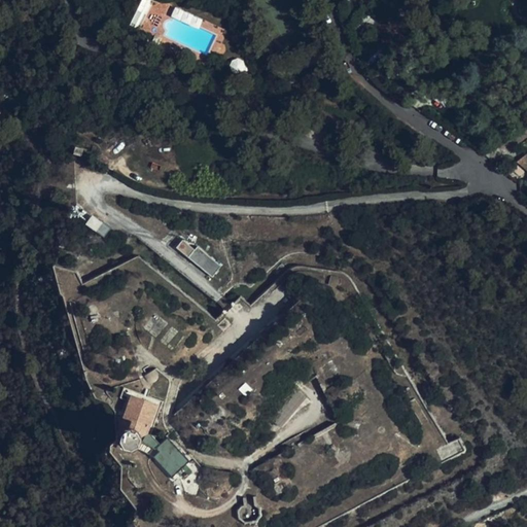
[(243,61),(238,59),(233,60),(230,66),(232,72),(238,74),(242,72),(245,66),(243,61)]
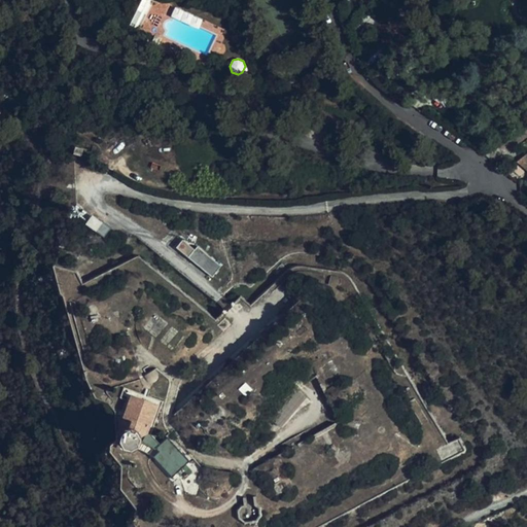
[(526,152),(516,161),(526,170),(526,152)]
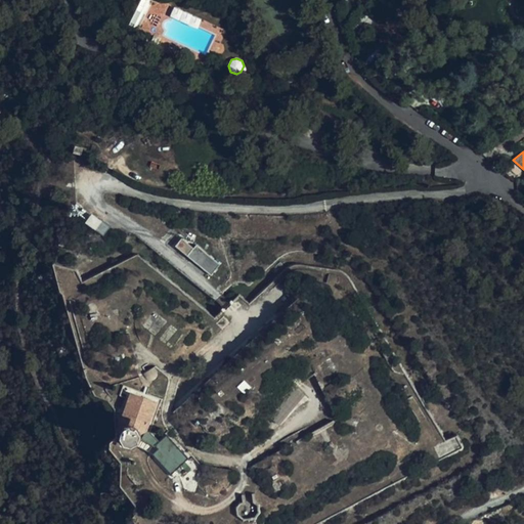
[(513,162),(509,167),(517,175),(522,170),(513,162)]
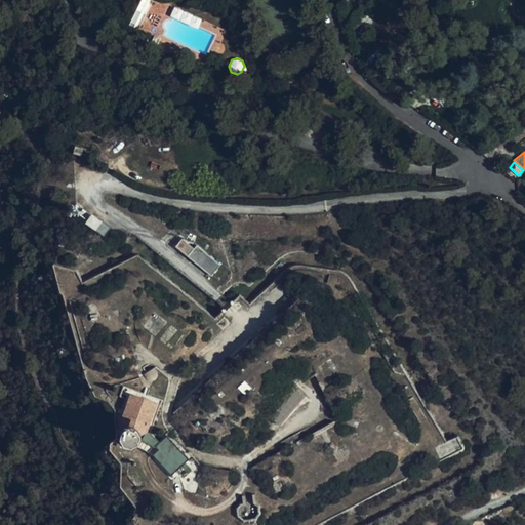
[(109,229),(91,215),(85,224),(104,237),(109,229)]
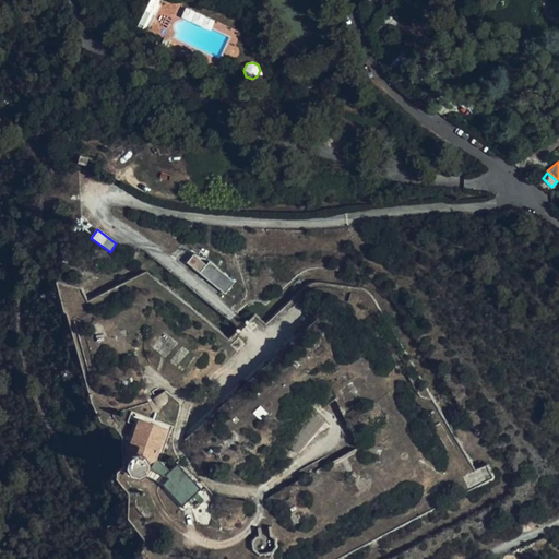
[(195,251),(207,263),(212,259),(200,247),(195,251)]
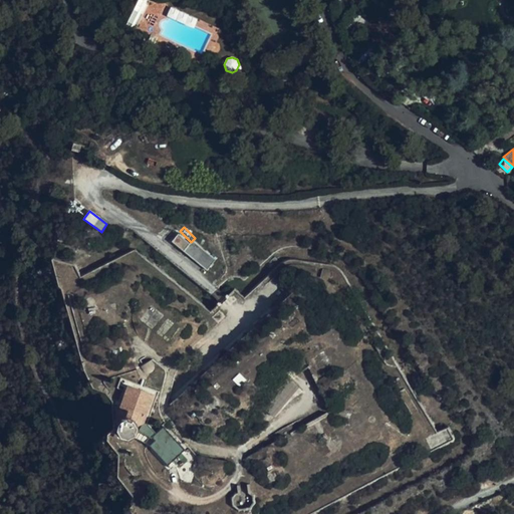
[(178,233),(171,241),(206,270),(216,259),(193,241),(191,243),(178,233)]
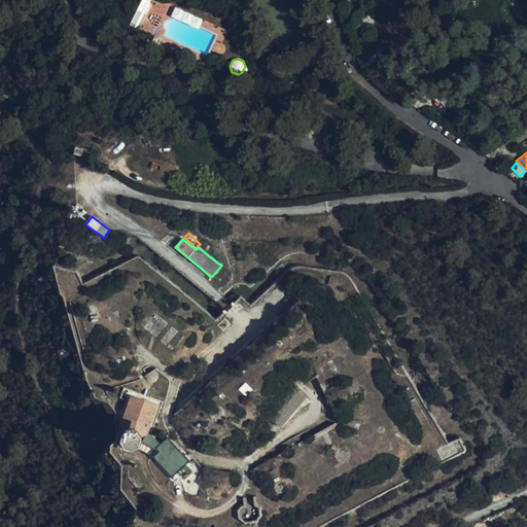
[(127,367),(115,372),(118,380),(130,376),(127,367)]
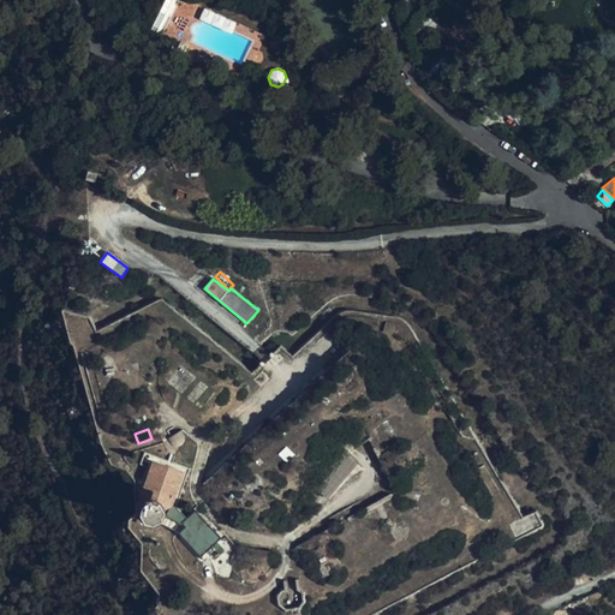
[(183,431),(168,440),(172,446),(177,448),(181,448),(185,445),(186,439),(183,431)]
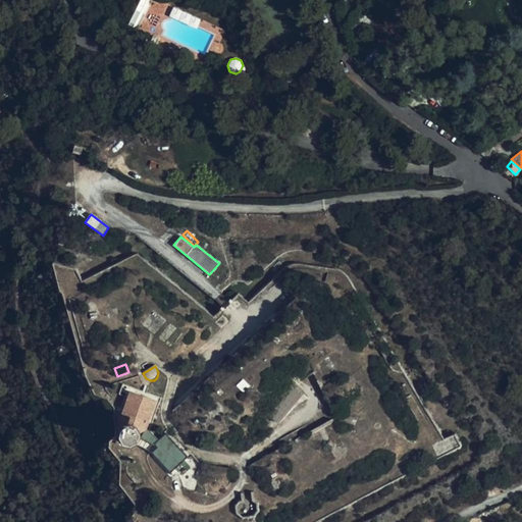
[(264,412),(278,423),(303,393),(290,381),(264,412)]
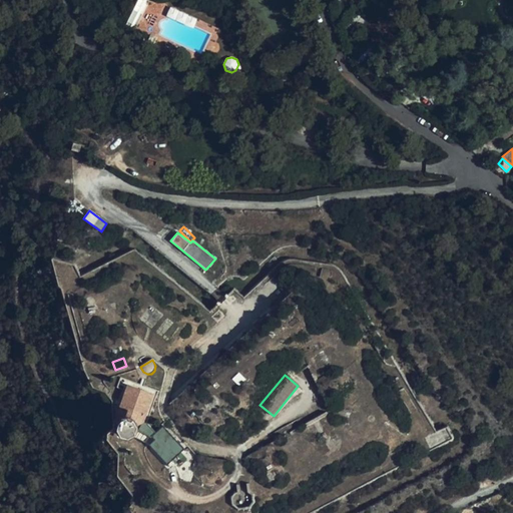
[(135,426),(142,422),(143,422),(153,395),(127,386),(118,412),(121,422),(119,427),(120,433),(127,435),(132,433),(135,426)]
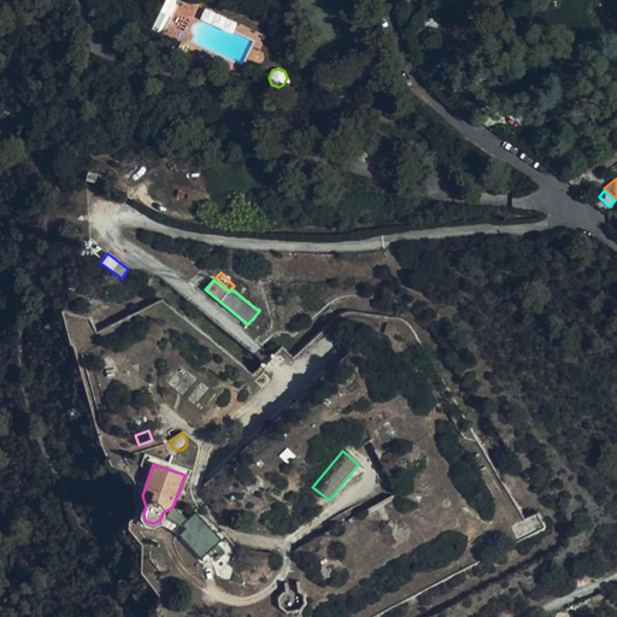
[(182,526),(189,521),(177,507),(172,507),(171,507),(166,516),(182,526)]
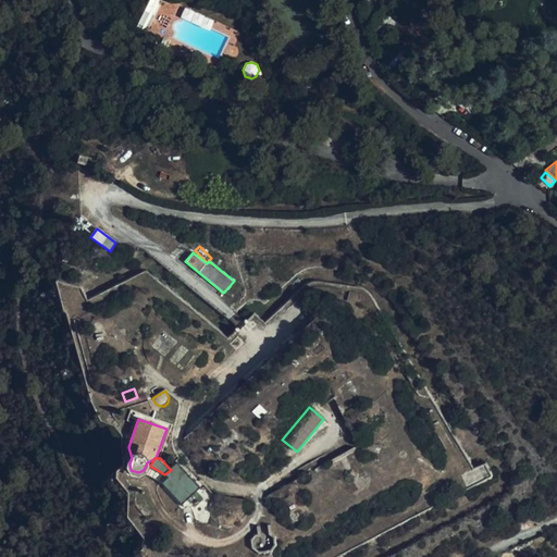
[(177,465),(171,470),(163,477),(166,480),(161,484),(182,507),(201,491),(177,465)]
